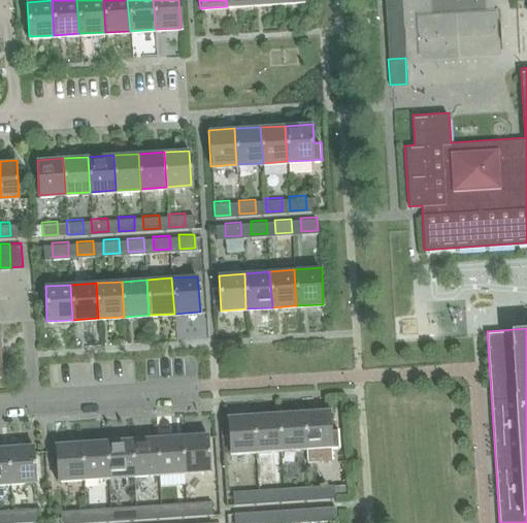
[(330,411),(303,413),(305,447),(333,445),(339,445),(340,445),(339,427),(338,428),(332,429),(330,411)]
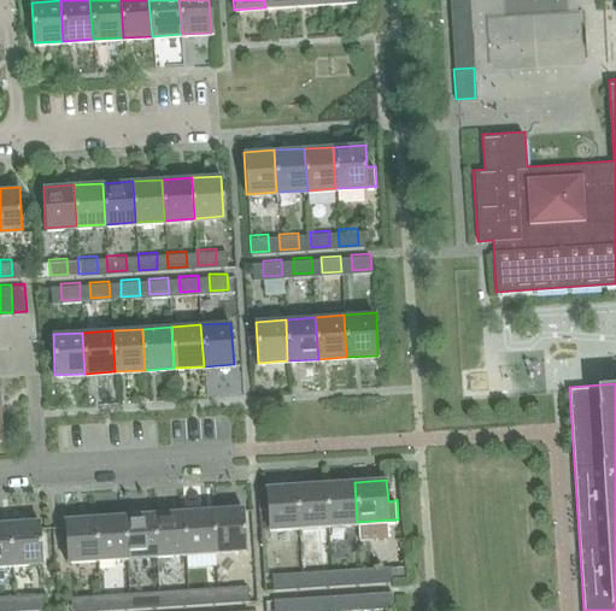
[(355,482),(327,483),(329,523),(357,522),(355,482)]
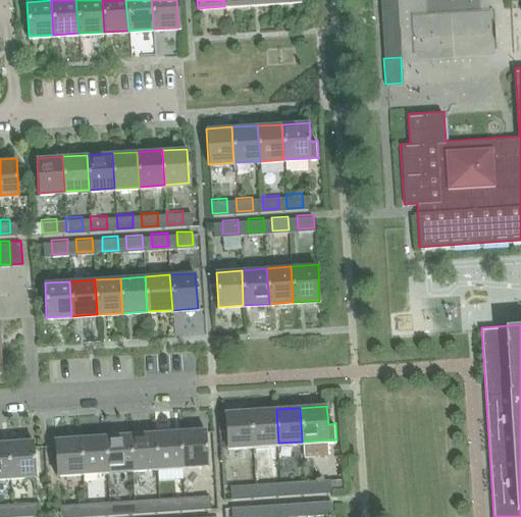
[(276,409),(251,411),(253,445),(278,443),(276,409)]
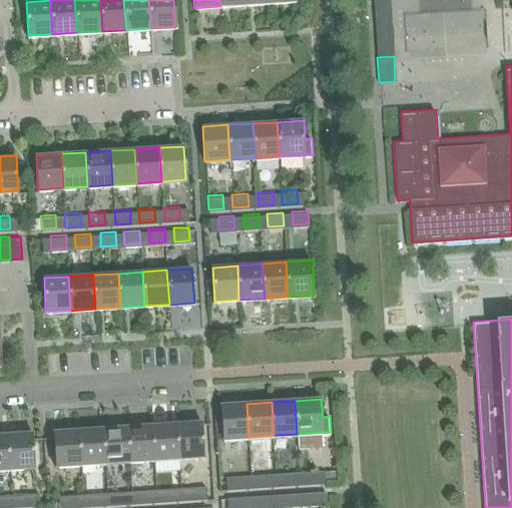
[(248,437),(246,404),(220,406),(222,438),(248,437)]
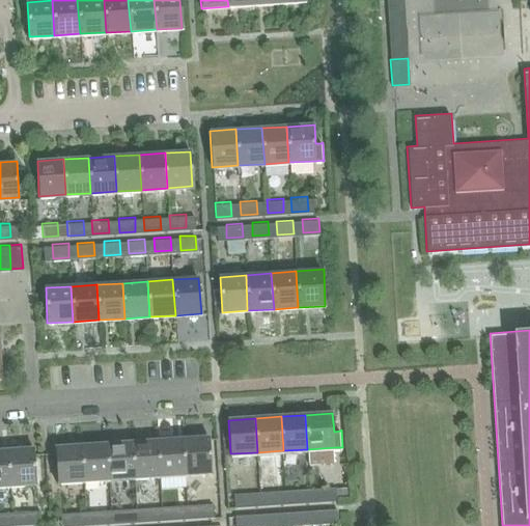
[(210,437),(183,439),(186,473),(212,471),(210,437)]
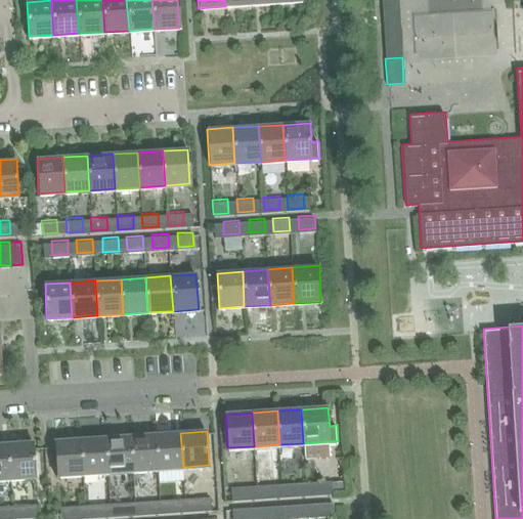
[(180,433),(156,434),(158,468),(183,467),(180,433)]
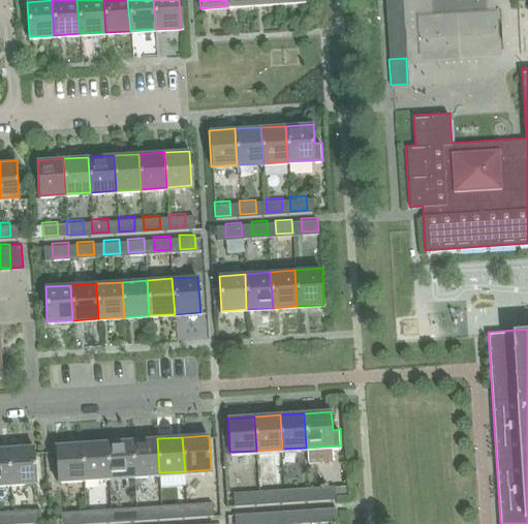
[(157,438),(132,440),(133,474),(159,472),(157,438)]
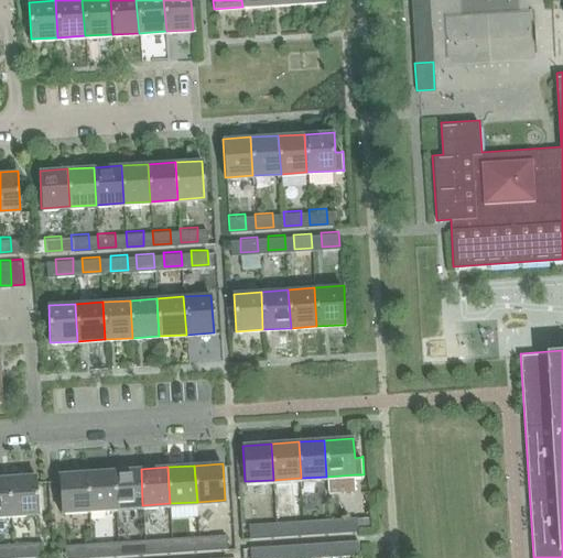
[(141,469),(114,470),(116,506),(142,505),(141,469)]
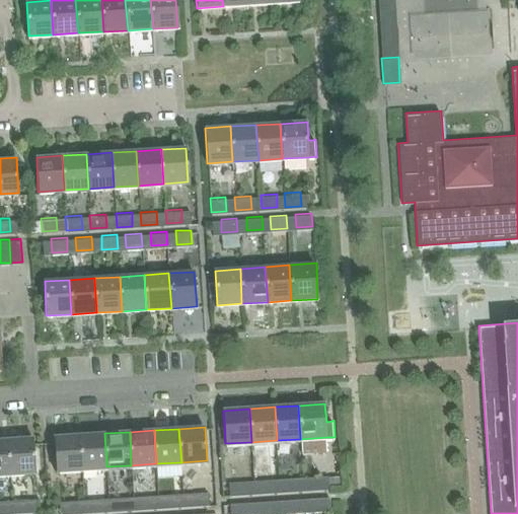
[(104,433),(79,435),(81,468),(106,466),(104,433)]
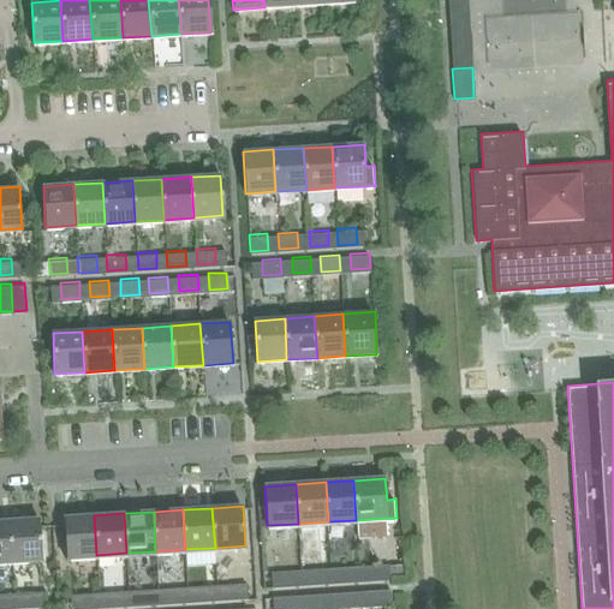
[(96,555),(94,515),(64,517),(66,557),(96,555)]
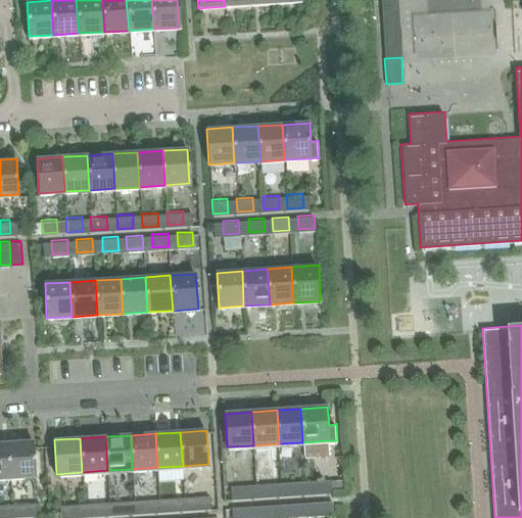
[(34,441),(8,443),(10,477),(36,475),(34,441)]
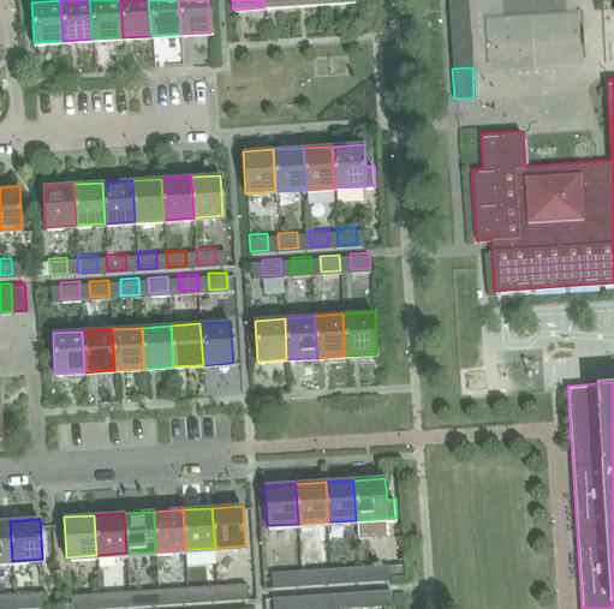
[(10,521),(0,521),(0,561),(12,561),(10,521)]
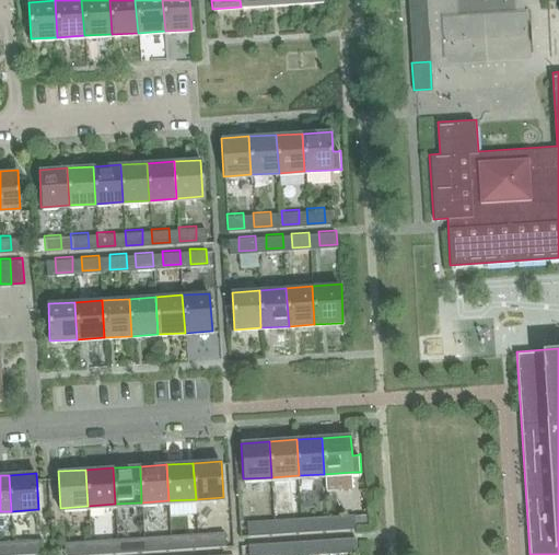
[(345,527),(344,512),(327,513),(327,528),(345,527)]
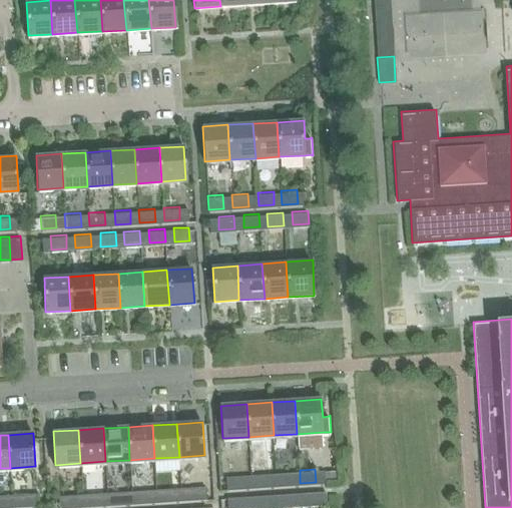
[(276,471),(277,485),(293,484),(292,470),(276,471)]
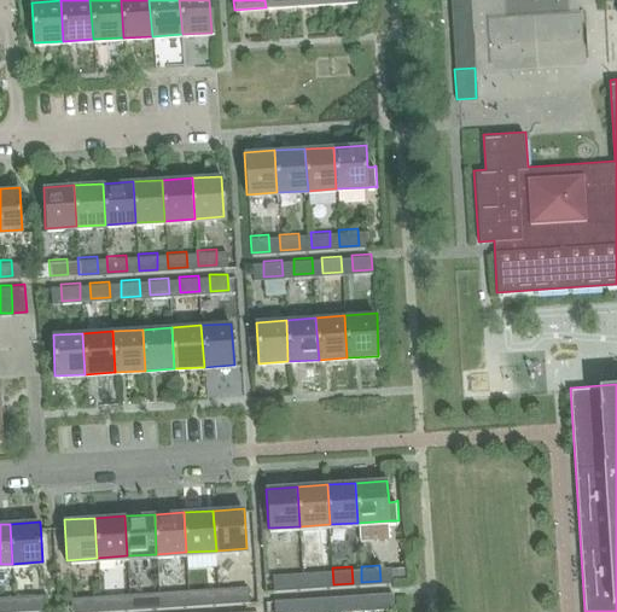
[(302,570),(303,586),(322,584),(321,569),(302,570)]
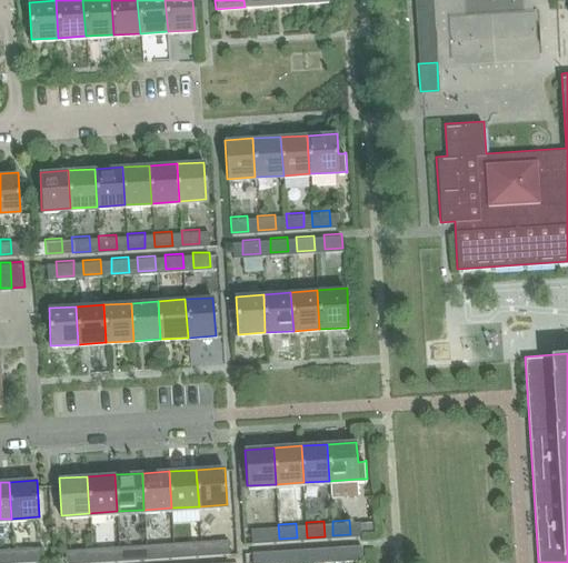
[(268,540),(268,525),(250,526),(251,541),(268,540)]
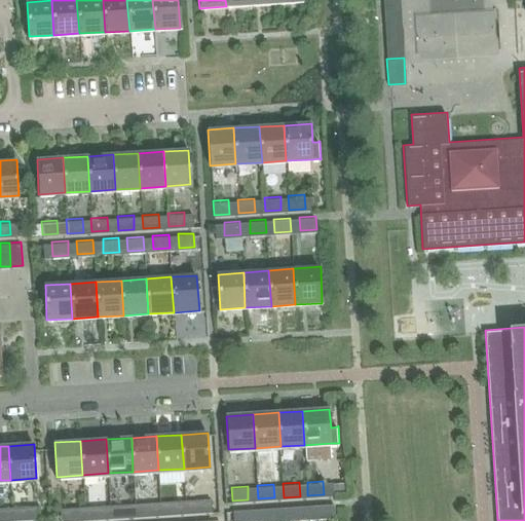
[(202,511),(201,496),(186,497),(186,512),(202,511)]
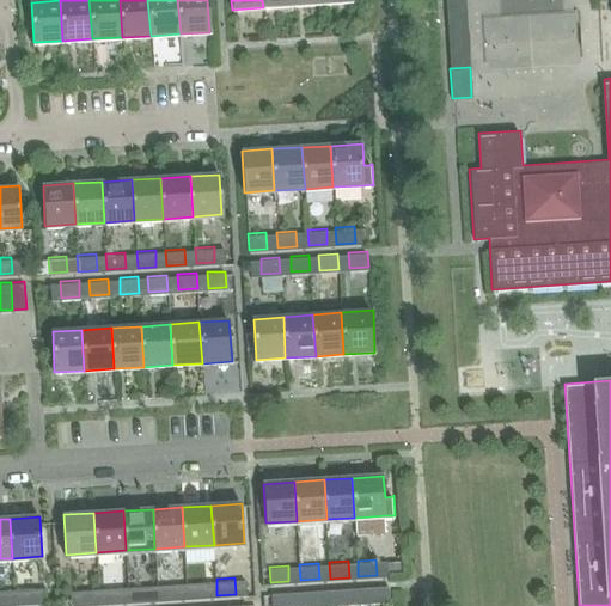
[(207,595),(206,580),(187,581),(188,597),(207,595)]
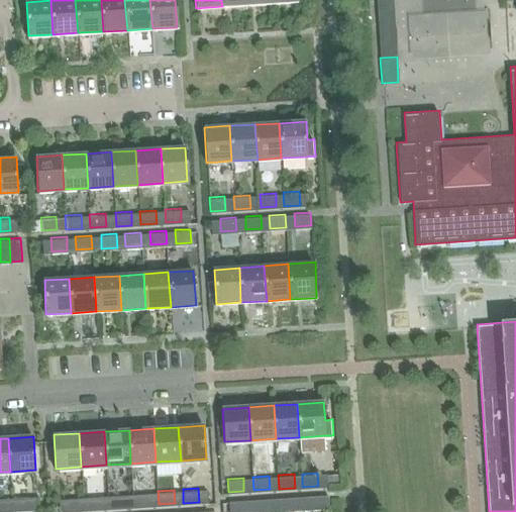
[(148,505),(148,491),(132,492),(133,506),(148,505)]
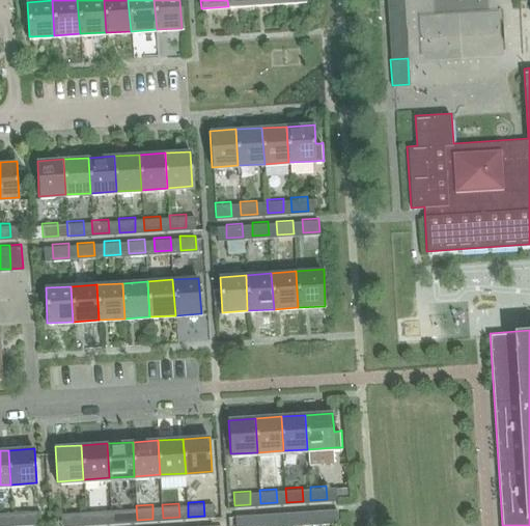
[(128,520),(127,506),(110,507),(111,521),(128,520)]
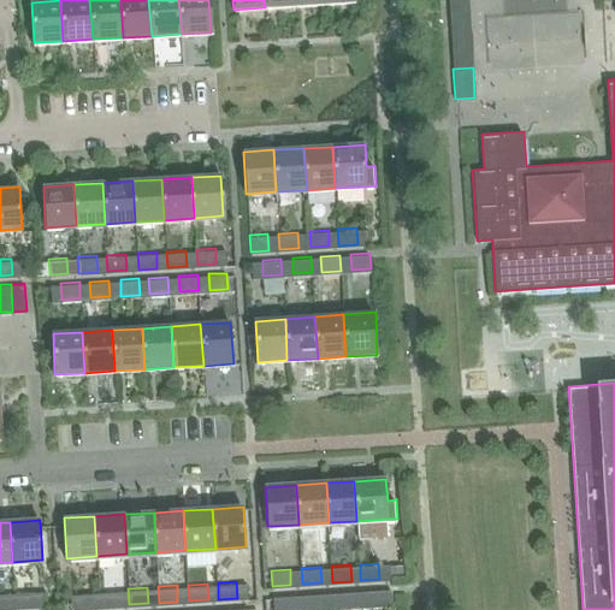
[(372,588),(373,605),(392,604),(391,587),(372,588)]
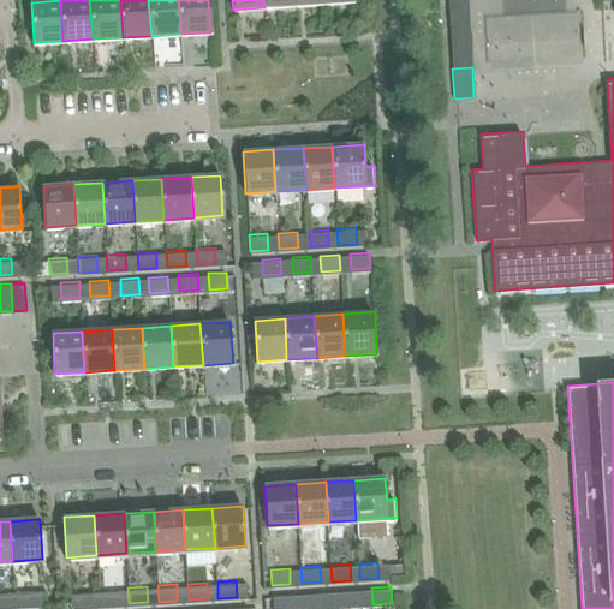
[(15,590),(15,607),(34,605),(33,589),(15,590)]
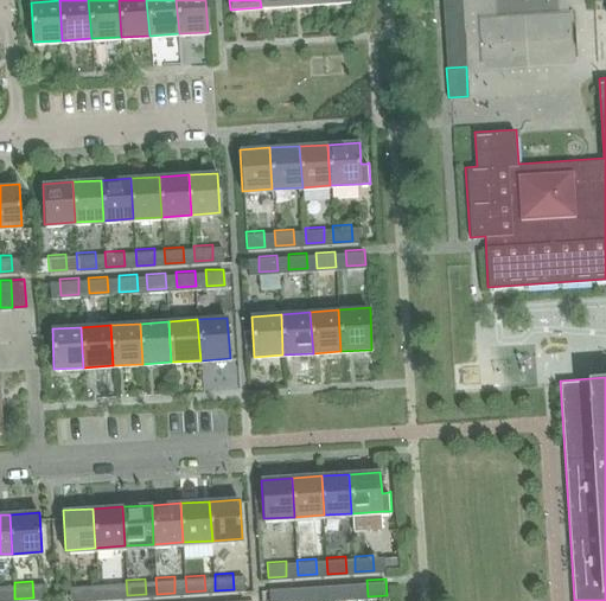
[(116,596),(116,581),(97,582),(99,598),(116,596)]
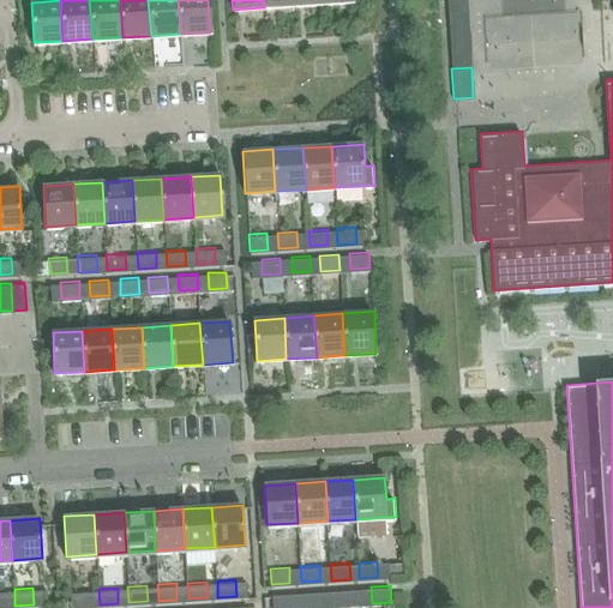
[(341,589),(342,605),(361,603),(360,588),(341,589)]
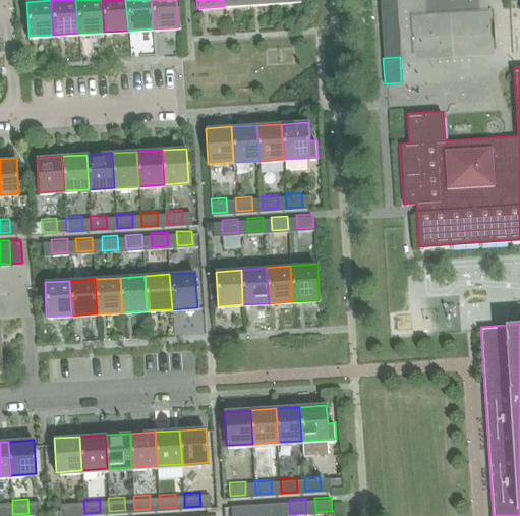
[(58,501),(59,515),(74,514),(74,500),(58,501)]
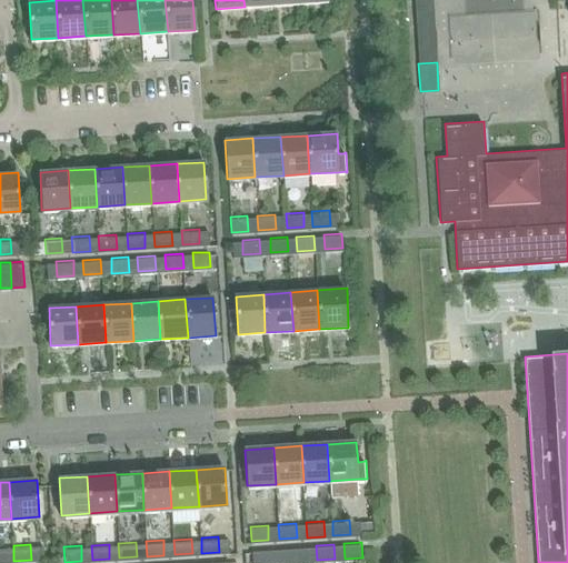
[(289,548),(290,562),(308,561),(307,546),(289,548)]
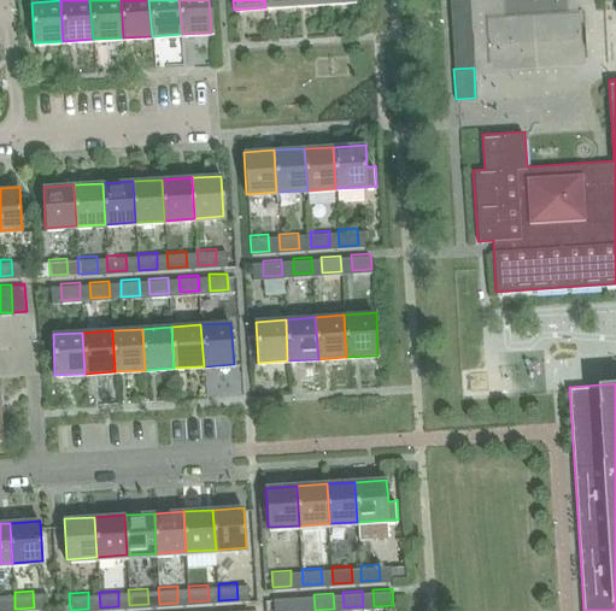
[(285,610),(294,610),(304,610),(303,594),(283,595),(285,610)]
